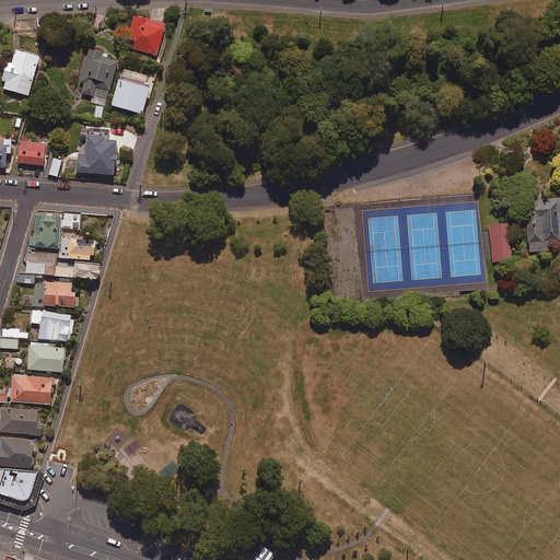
[(164,22),(133,14),(125,46),(156,55),(164,22)]
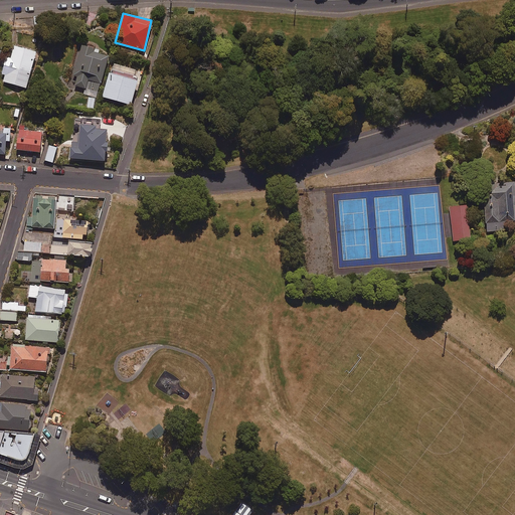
[(36,51),(14,44),(10,57),(5,55),(0,72),(4,73),(2,80),(25,88),(36,51)]
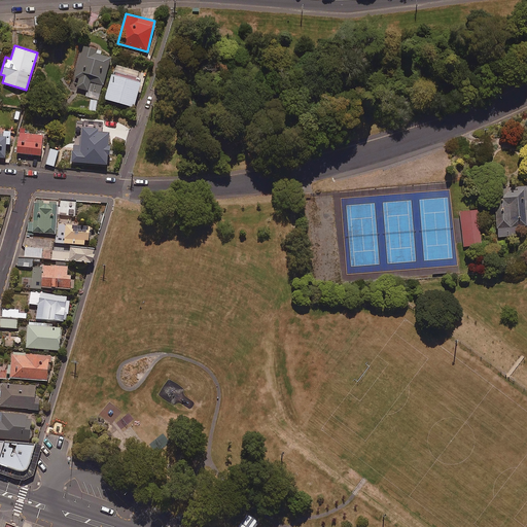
[(96,48),(83,45),(71,85),(99,94),(111,56),(96,50),(96,48)]
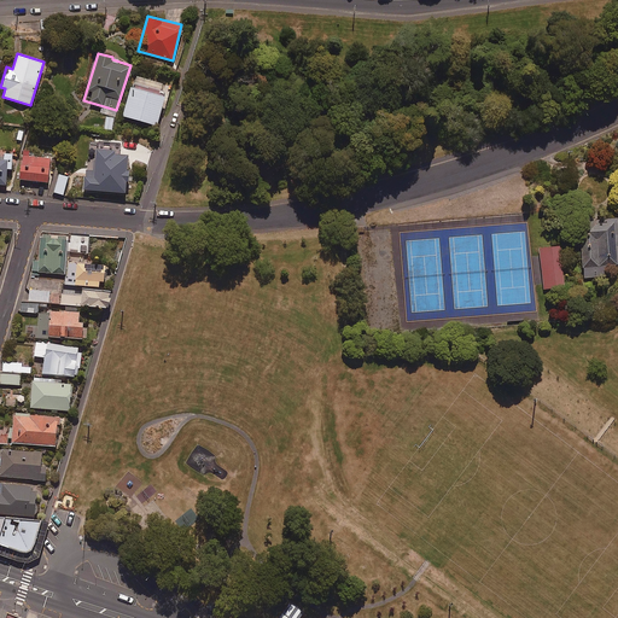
[(162,82),(136,75),(134,83),(161,89),(162,82)]
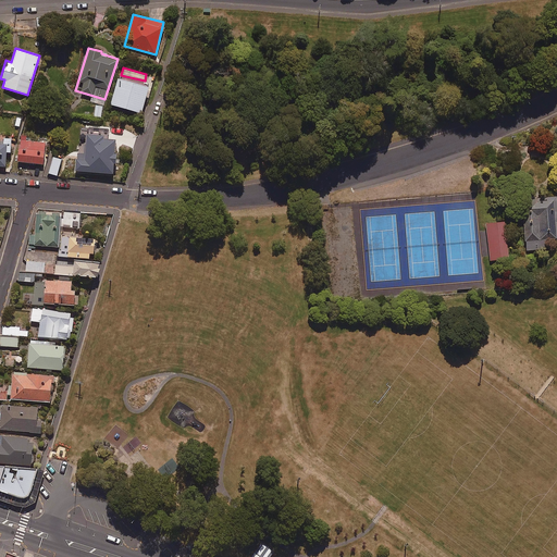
[(148,85),(118,76),(110,103),(140,112),(148,85)]
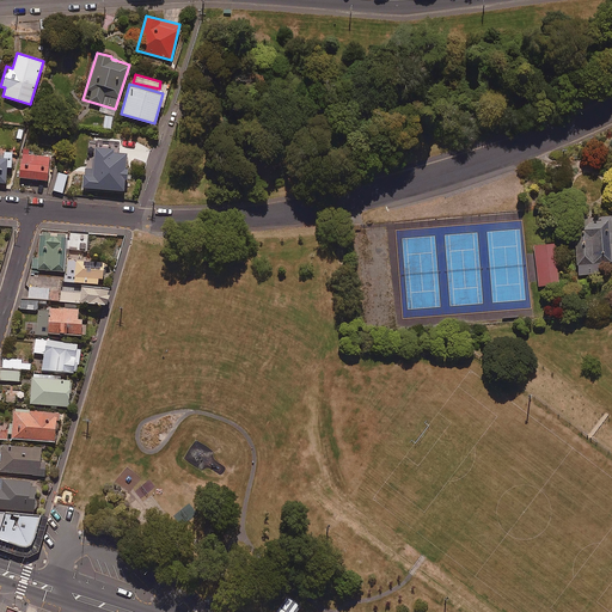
[(123,190),(127,153),(114,152),(114,148),(105,147),(105,142),(95,141),(92,172),(85,172),(84,188),(123,190)]
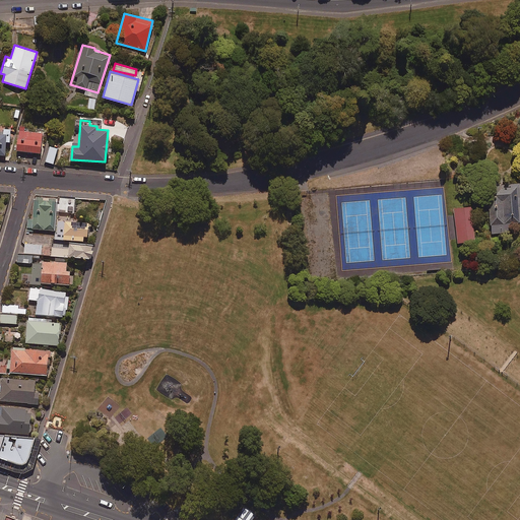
[(24,125),(19,125),(16,150),(40,152),(42,132),(23,130),(24,125)]
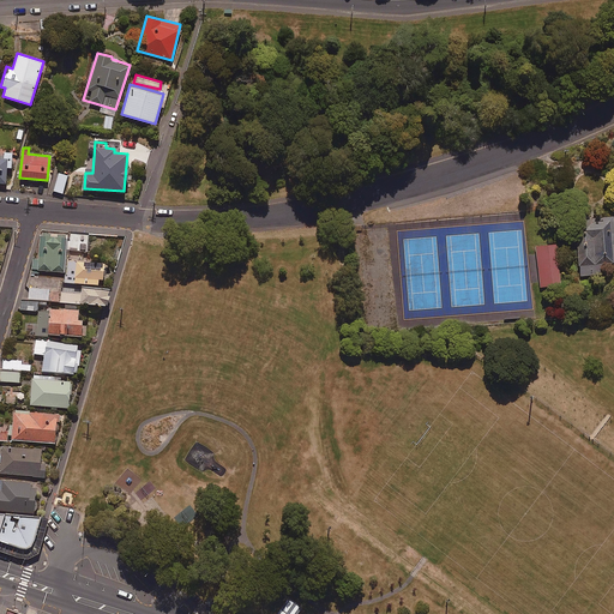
[(4,150),(2,154),(0,154),(0,182),(6,184),(7,167),(11,167),(12,151),(4,150)]
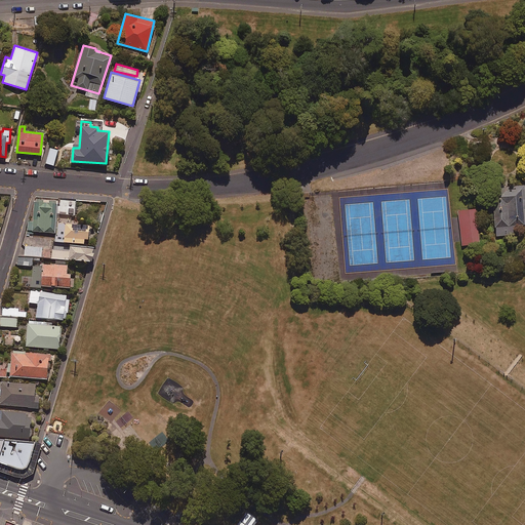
[(57,149),(49,147),(45,163),(53,165),(57,149)]
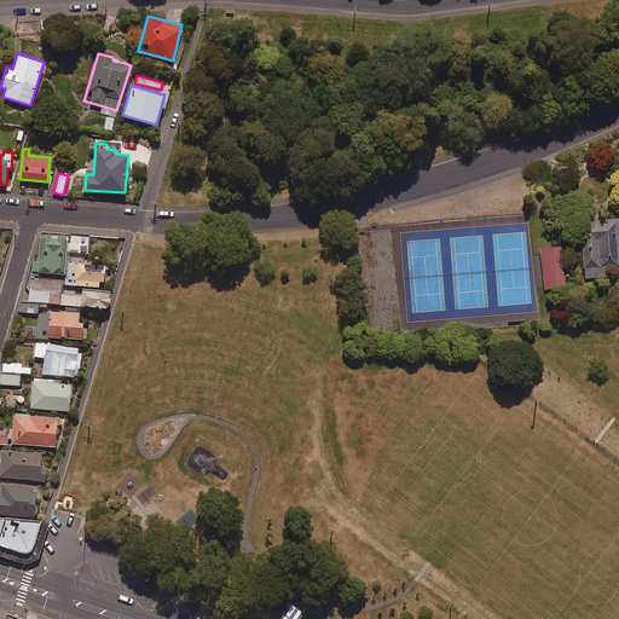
[(584,278),(606,276),(605,265),(618,264),(618,226),(618,219),(580,221),(584,278)]
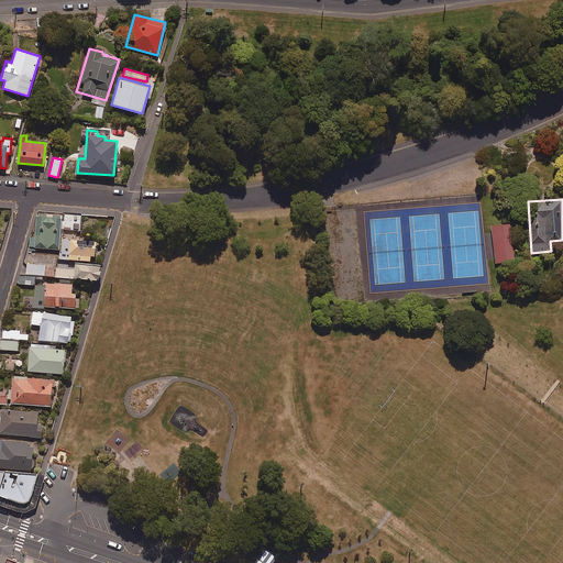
[(30,236),(29,250),(35,251),(36,247),(58,249),(61,213),(36,212),(34,238),(30,236)]
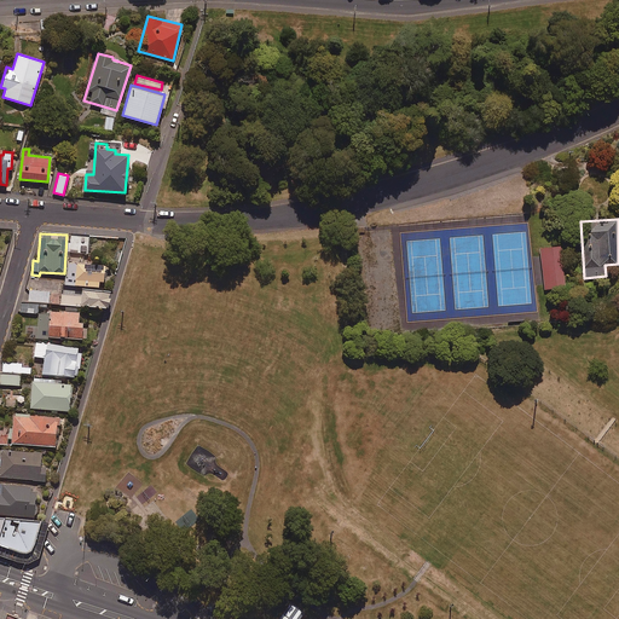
[(69,237),(69,253),(88,253),(88,237),(69,237)]
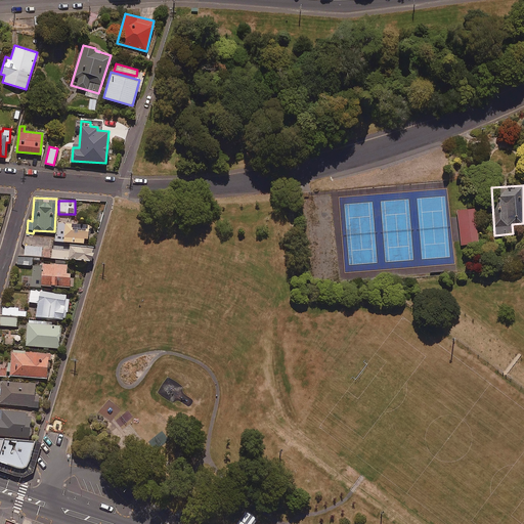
[(475,209),(456,211),(461,245),(479,243),(475,209)]
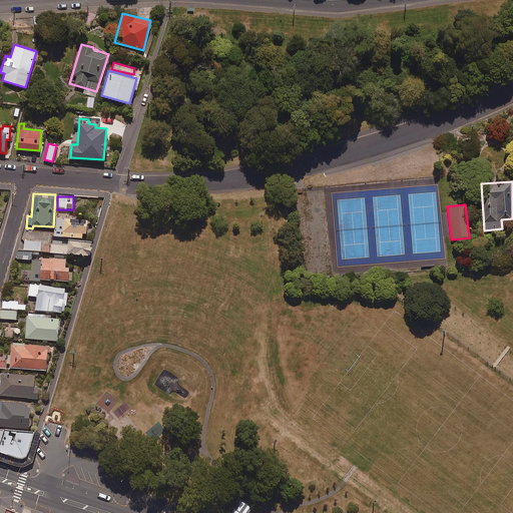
[(86,218),(57,216),(56,228),(54,228),(54,235),(81,236),(81,232),(85,232),(86,218)]
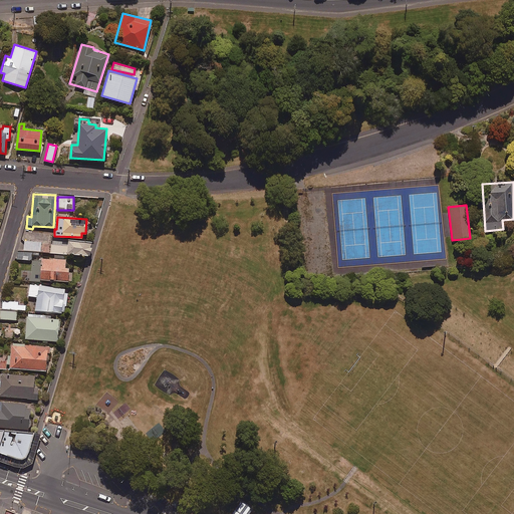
[(90,239),(52,238),(52,244),(51,244),(50,252),(89,254),(90,239)]
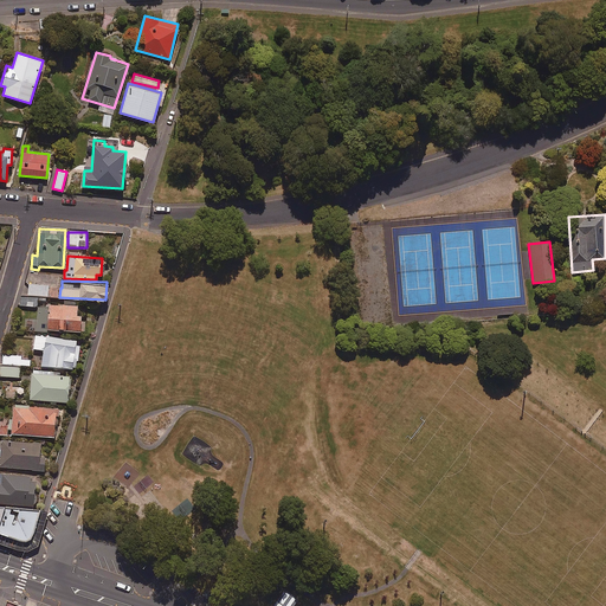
[(47,284),(28,284),(28,295),(47,295),(47,284)]
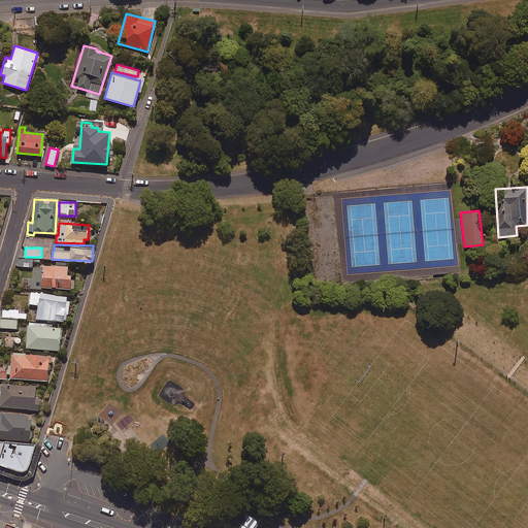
[(32,258),(18,258),(18,266),(32,266),(32,258)]
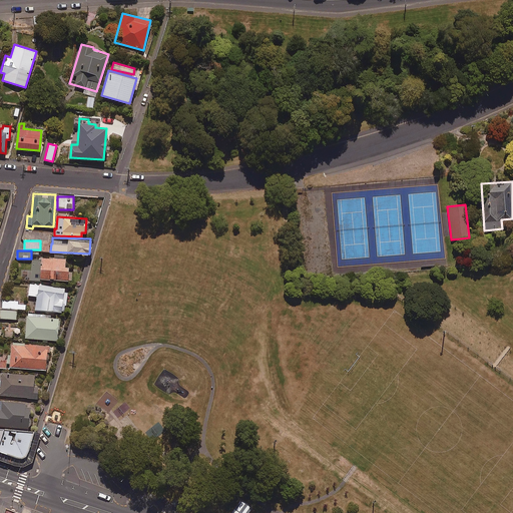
[(64,265),(64,257),(37,258),(38,260),(31,260),(31,280),(67,279),(67,265),(64,265)]
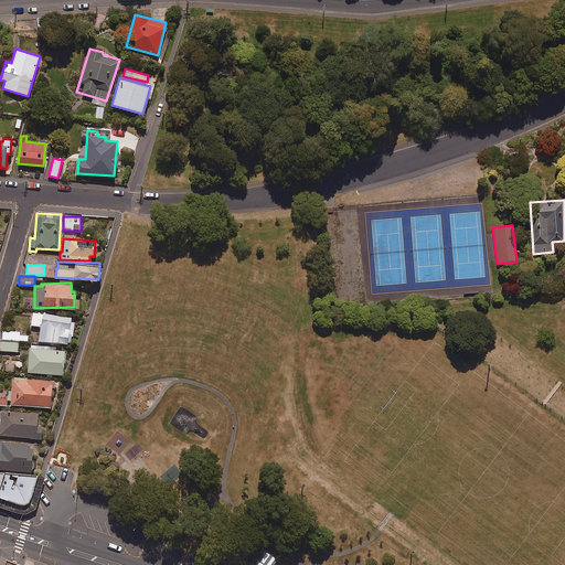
[(70,317),(32,311),(31,324),(40,326),(39,340),(68,344),(70,337),(72,337),(74,321),(70,321),(70,317)]
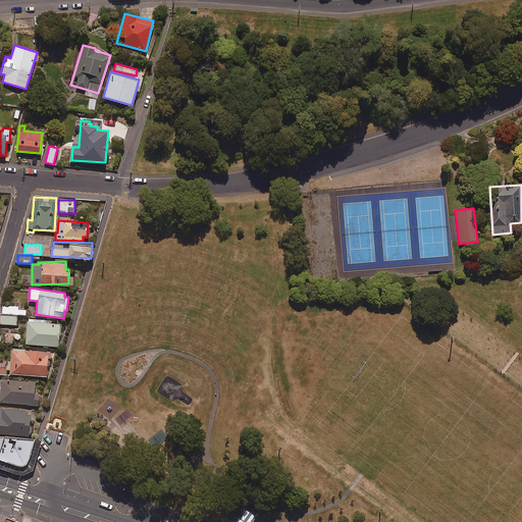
[(25,309),(17,309),(17,307),(1,307),(1,324),(17,324),(17,316),(25,316),(25,309)]
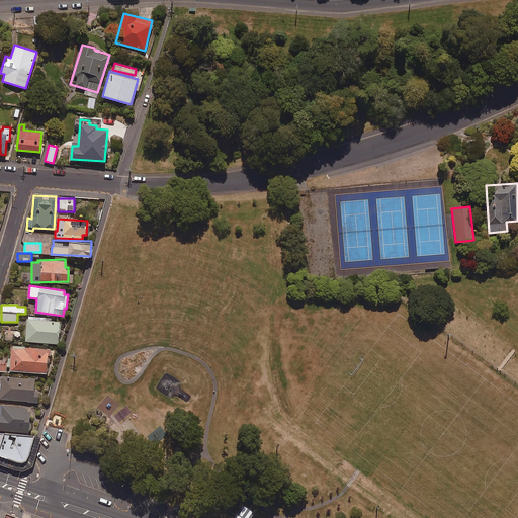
[(57,344),(59,321),(51,320),(51,318),(27,316),(25,341),(57,344)]
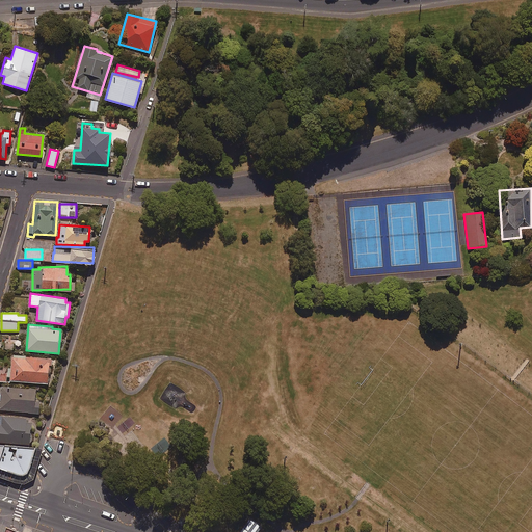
[(49,357),(11,355),(9,381),(47,383),(49,357)]
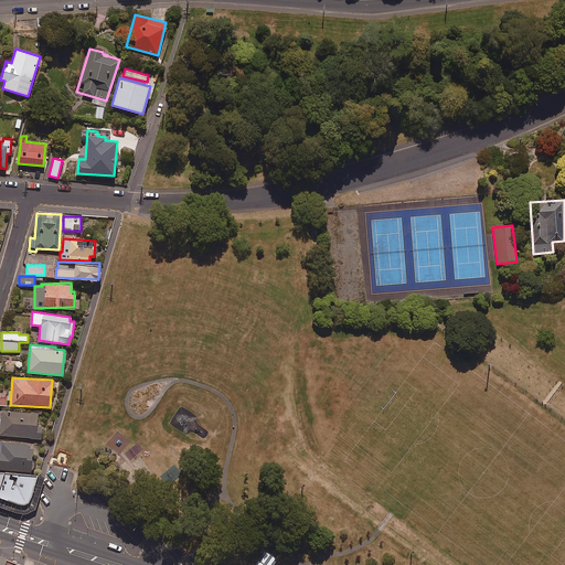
[(0,418),(0,435),(41,438),(41,428),(36,428),(38,413),(1,409),(0,418)]
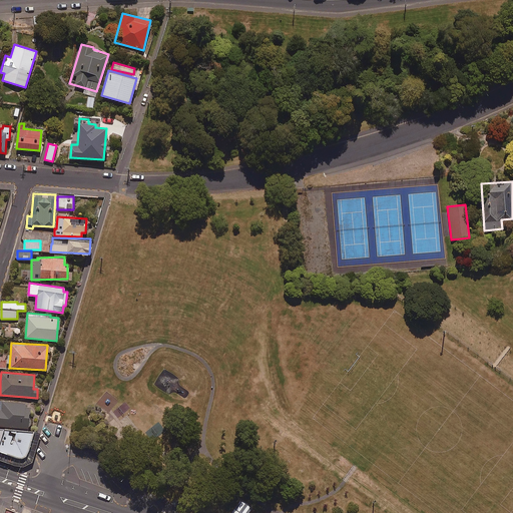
[(30,403),(0,400),(0,425),(27,428),(30,403)]
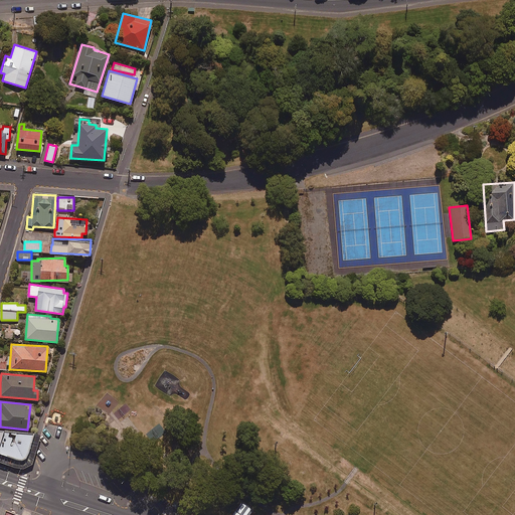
[(0,455),(21,463),(31,434),(0,431),(0,455)]
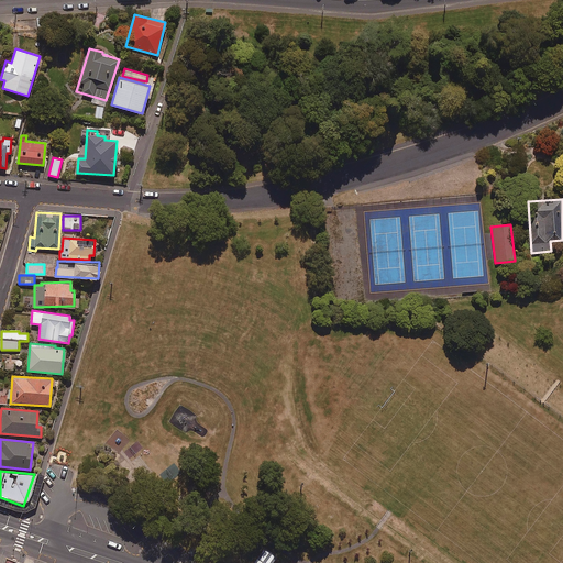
[(271,562),(276,555),(263,548),(252,562),(271,562)]
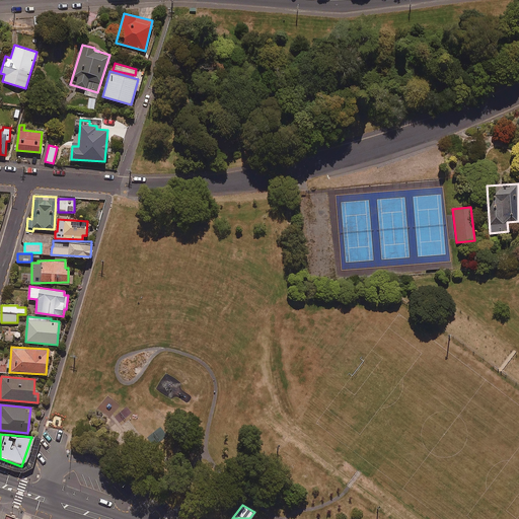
All buildings are outlined.
